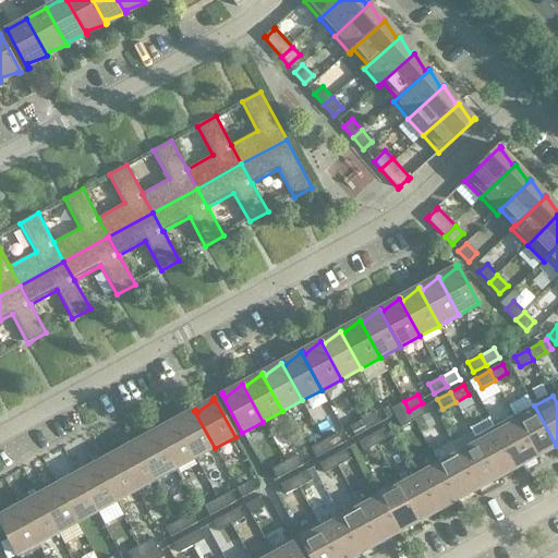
[(409,411),(404,401),(391,409),(397,417),(409,411)]
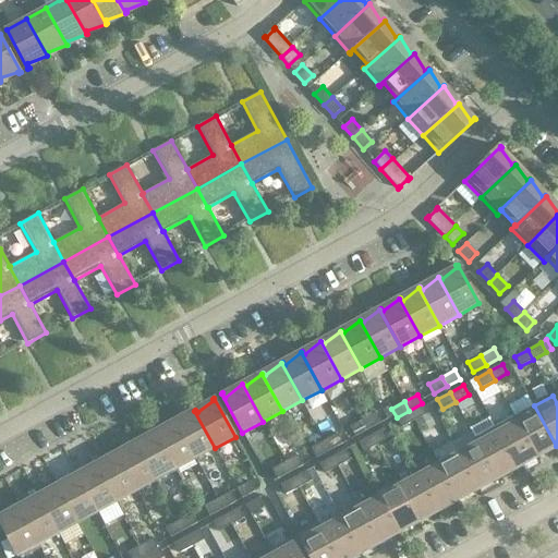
[(427,413),(422,403),(409,411),(414,420),(427,413)]
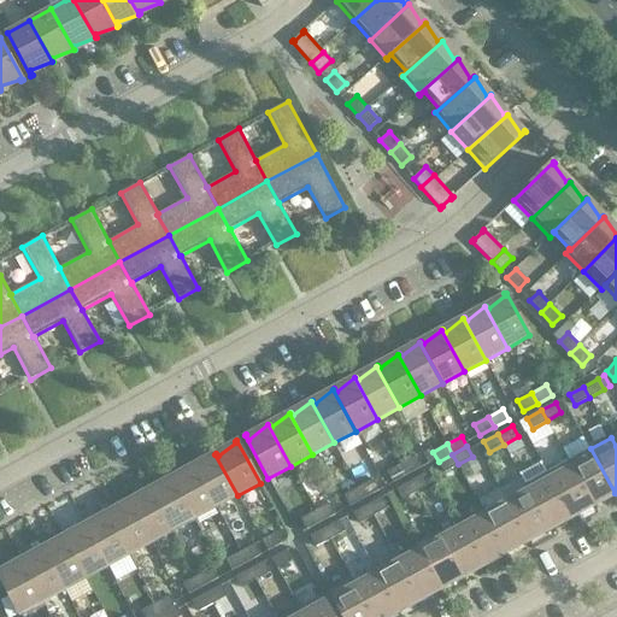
[(615,493),(591,448),(569,460),(593,505),(594,505),(593,501),(615,493)]
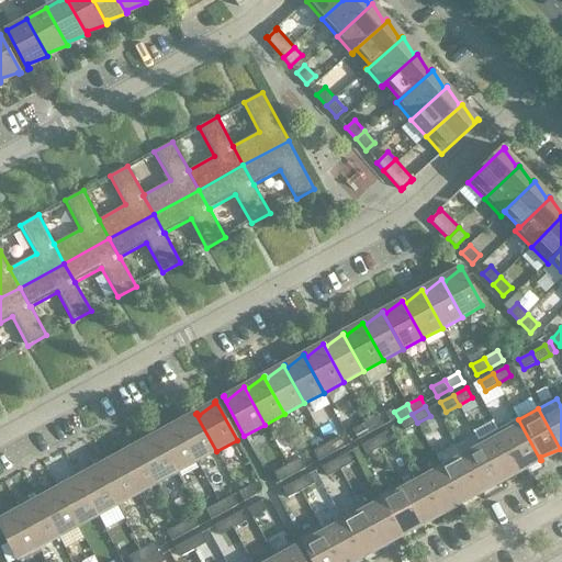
[(216,451),(195,414),(179,426),(177,424),(176,424),(197,462),(216,451)]
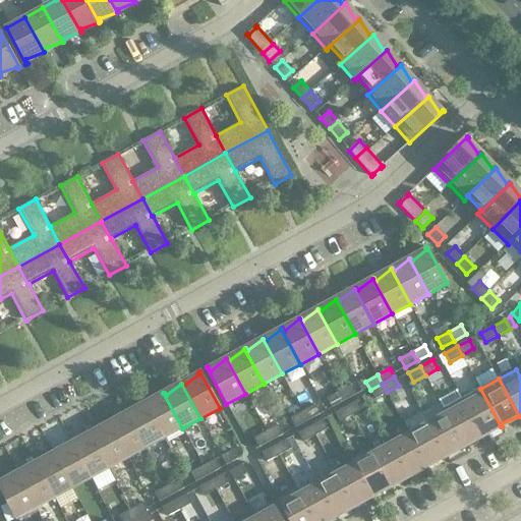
[(387,392),(382,384),(370,390),(374,399),(387,392)]
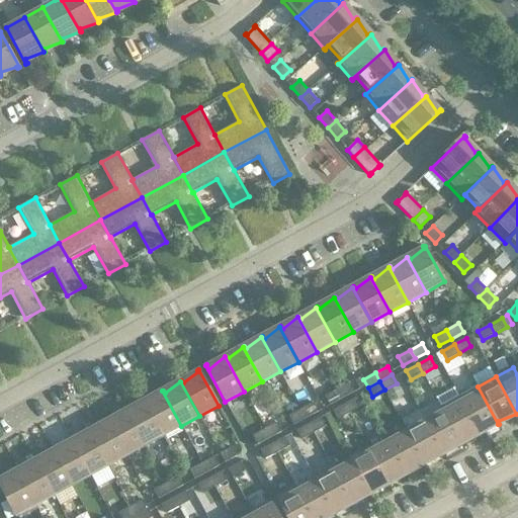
[(349,382),(337,390),(342,399),(354,392),(349,382)]
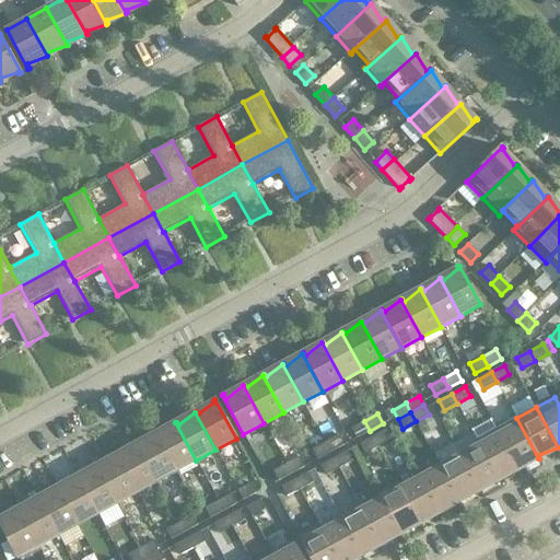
[(435,427),(429,415),(416,421),(422,433),(435,427)]
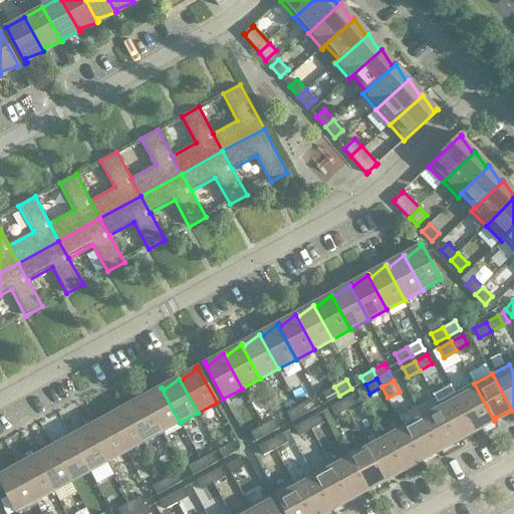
[(494,421),(474,383),(456,394),(476,431),(477,430),(476,427),(494,421)]
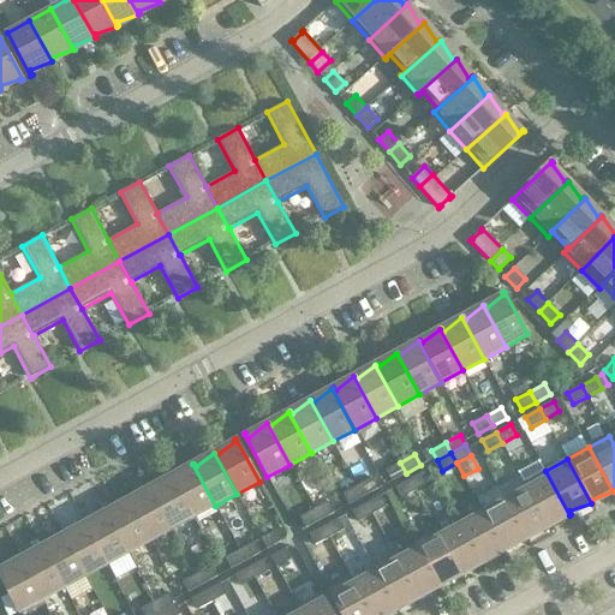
[(406,473),(400,463),(386,470),(392,481),(406,473)]
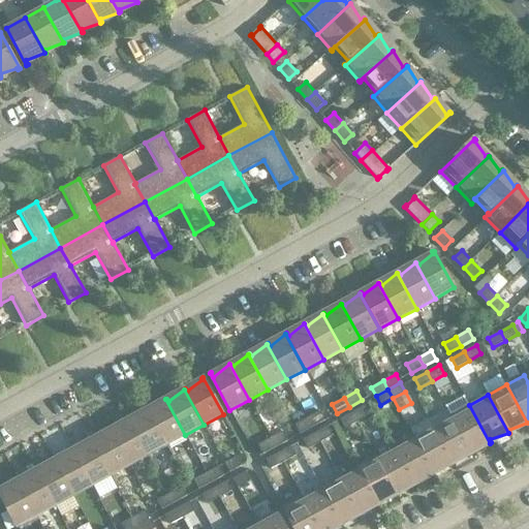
[(185,435),(165,399),(150,411),(148,408),(147,409),(166,445),(185,435)]
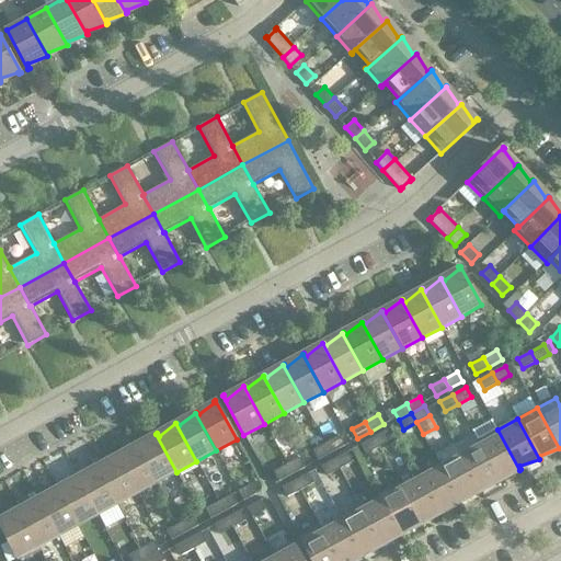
[(519,470),(497,430),(478,441),(480,445),(500,481),(501,480),(500,477),(519,470)]
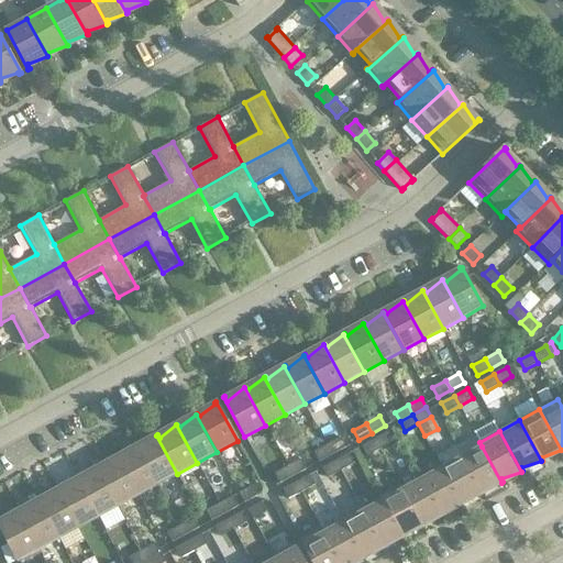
[(394,442),(388,432),(375,439),(381,449),(394,442)]
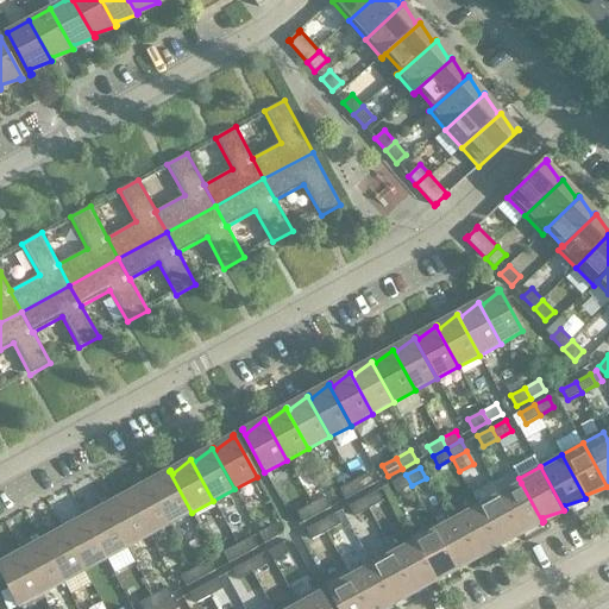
[(192,513),(169,471),(151,485),(150,482),(149,483),(170,523),(192,513)]
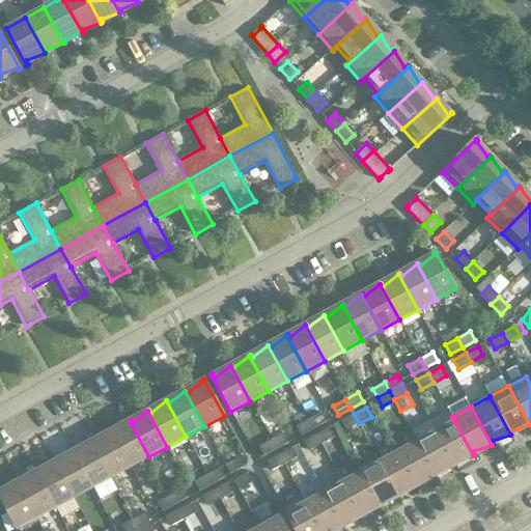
[(320,413),(308,419),(313,428),(326,422),(320,413)]
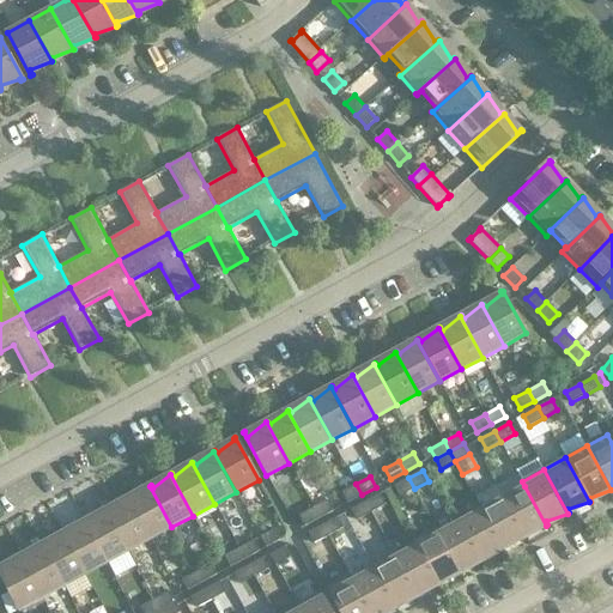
[(414,489),(408,478),(394,486),(400,497),(414,489)]
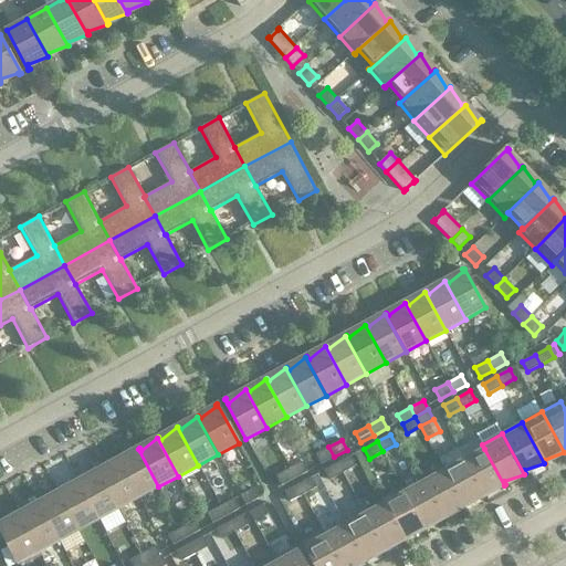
[(334,457),(328,447),(315,454),(321,464),(334,457)]
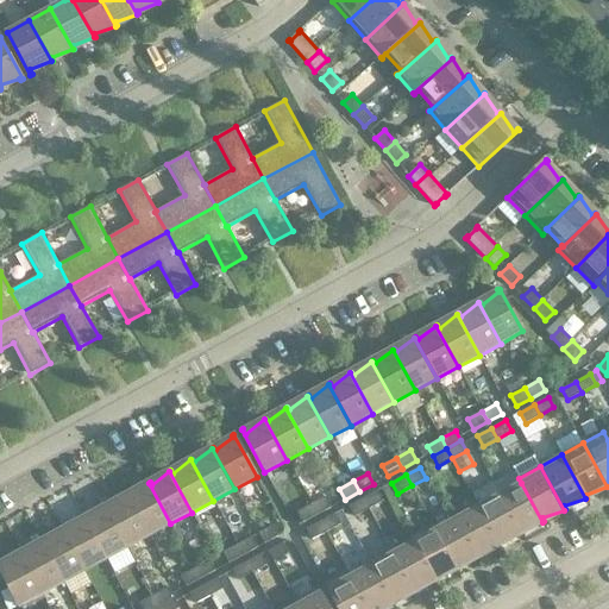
[(170,523),(149,483),(131,496),(129,494),(127,495),(149,535),(170,523)]
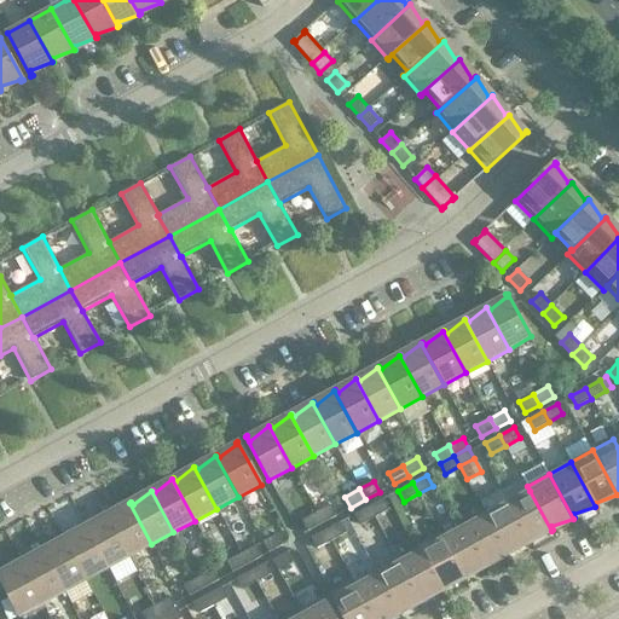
[(551,531),(530,491),(508,503),(530,542),(531,542),(530,538),(551,531)]
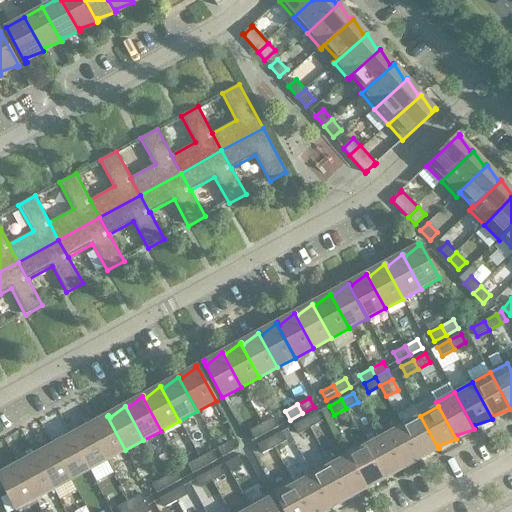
[(322,421),(317,412),(305,419),(310,428),(322,421)]
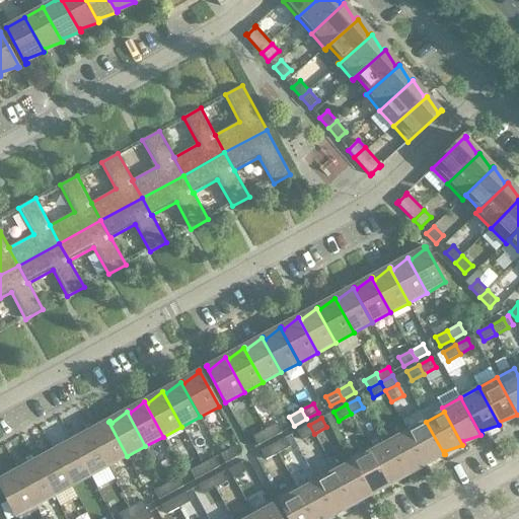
[(127,456),(108,422),(93,433),(91,431),(89,432),(108,466),(127,456)]
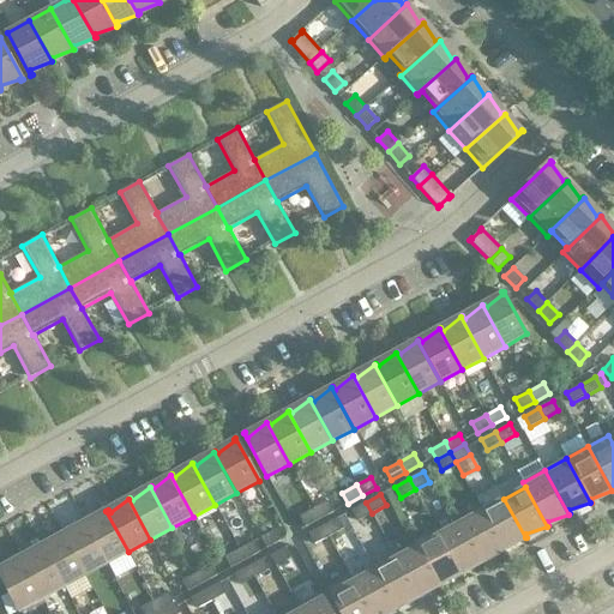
[(525,537),(504,499),(482,511),(504,549),(505,549),(504,546),(525,537)]
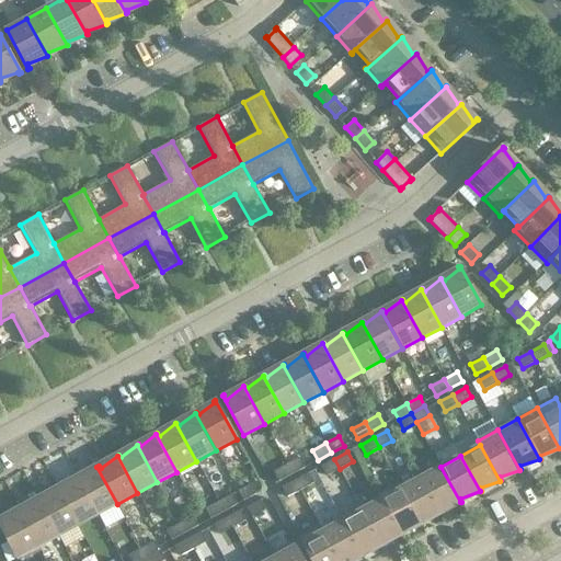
[(299,458),(286,465),(292,474),(305,467),(299,458)]
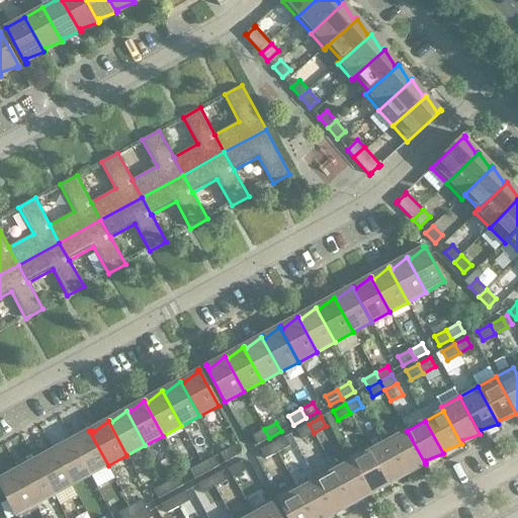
[(314,433),(309,424),(296,430),(301,439),(314,433)]
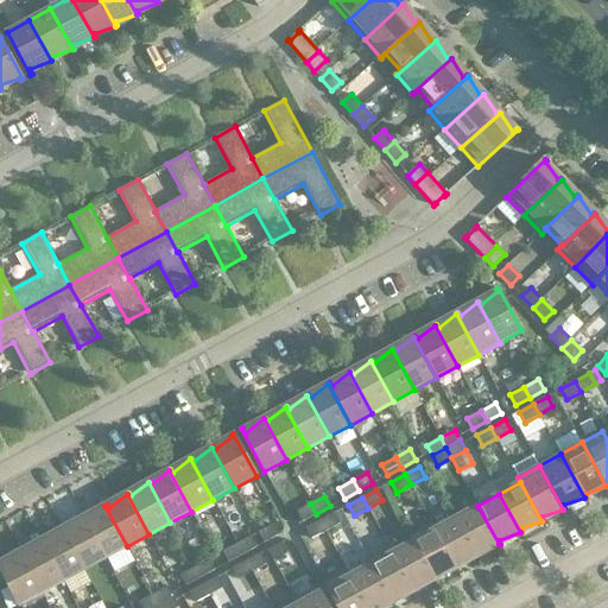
[(316,514),(310,504),(296,512),(302,521),(316,514)]
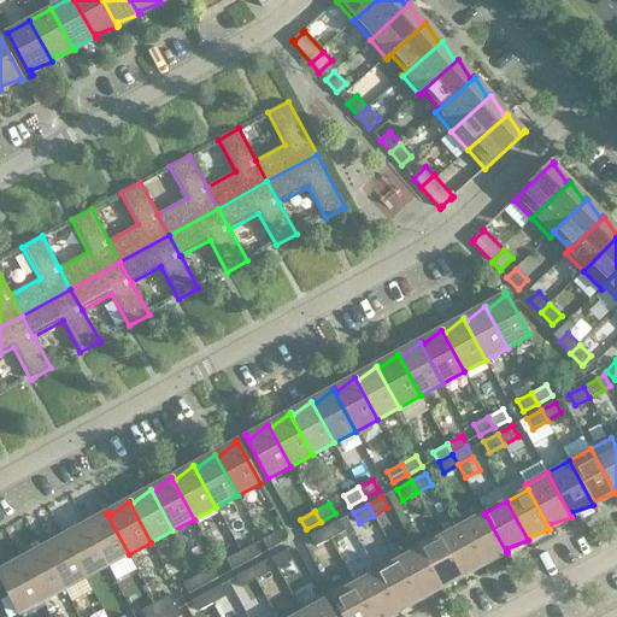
[(129,554),(106,513),(88,527),(86,524),(84,526),(107,566),(129,554)]
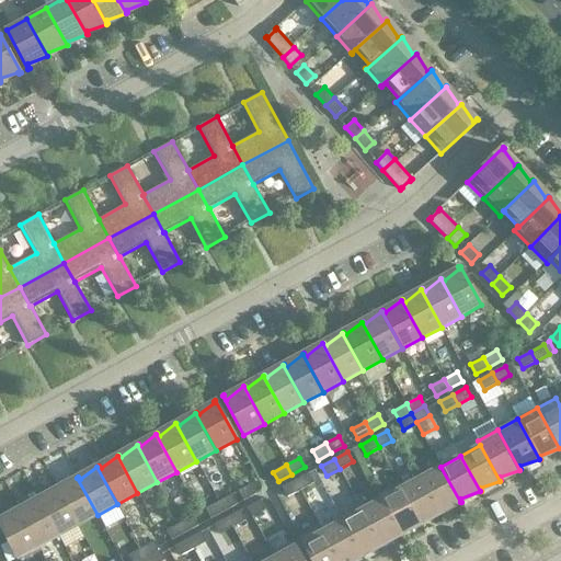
[(460,502),(441,467),(421,478),(441,513),(442,513),(441,510),(460,502)]
